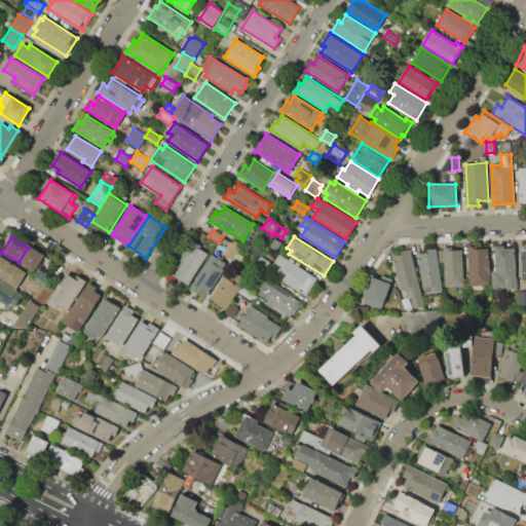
[(274,238),(282,242),(277,250),(270,246),(274,238)]
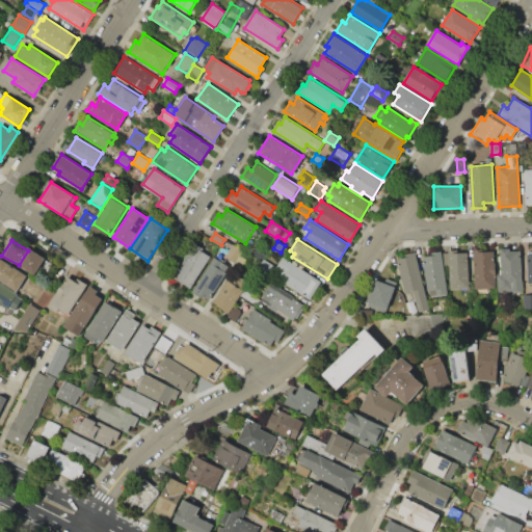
[(196,243),(204,247),(202,250),(211,256),(190,289),(174,278),(196,243)]
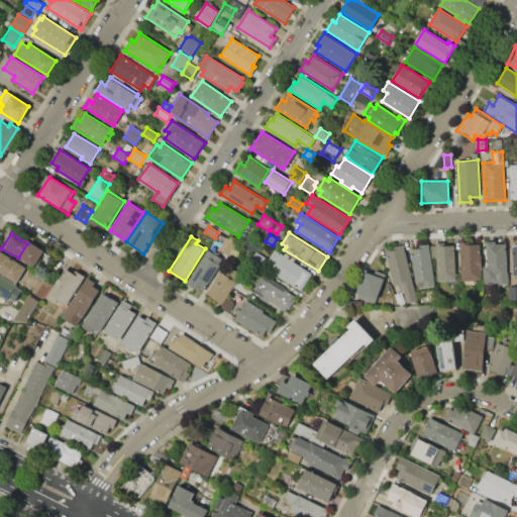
[(226,237),(235,242),(227,255),(218,249),(226,237)]
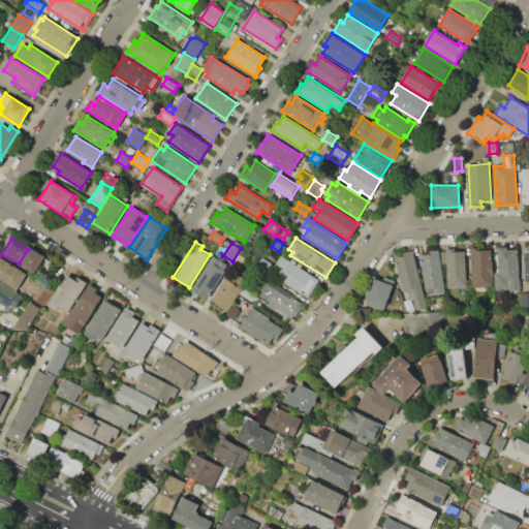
[(30,247),(45,256),(35,273),(20,263),(30,247)]
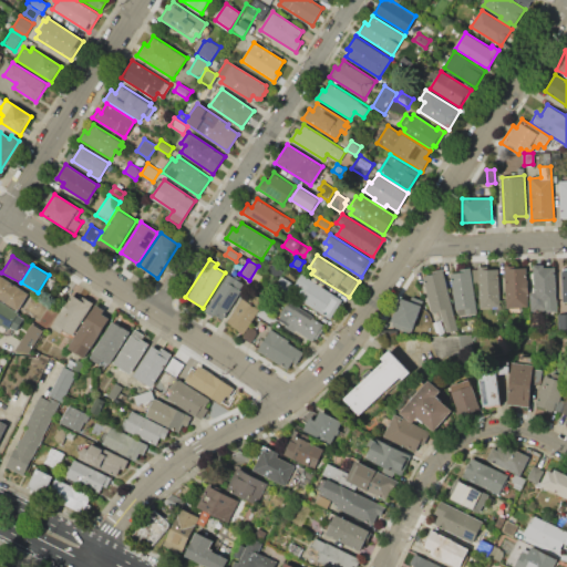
[(270,265),(282,271),(278,278),(267,270),(270,265)]
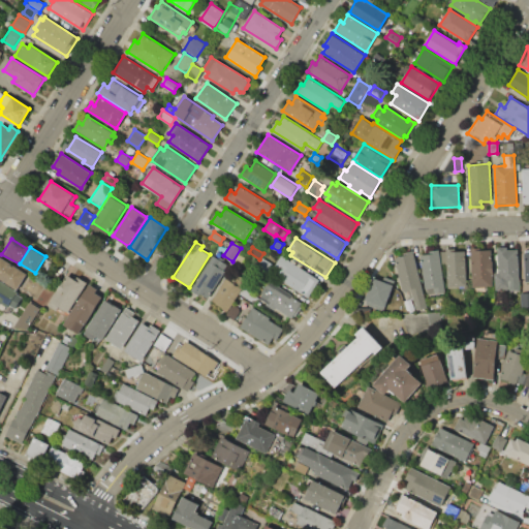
[(491,250),(493,286),(473,287),(471,248),(478,247),(478,250),(491,250)]
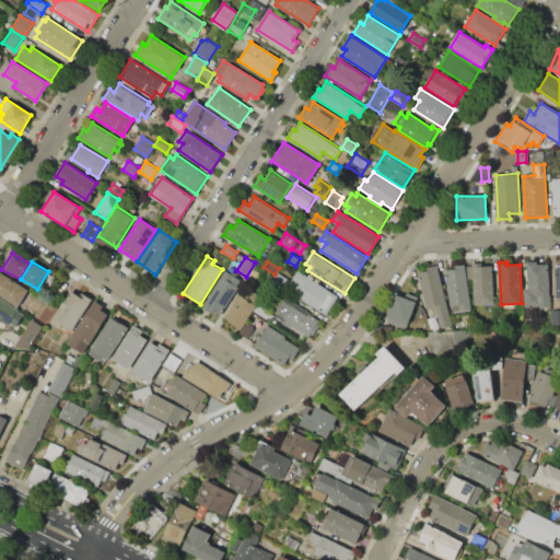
[(548,264),(550,305),(525,306),(524,289),(528,289),(526,261),(537,261),(537,265),(548,264)]
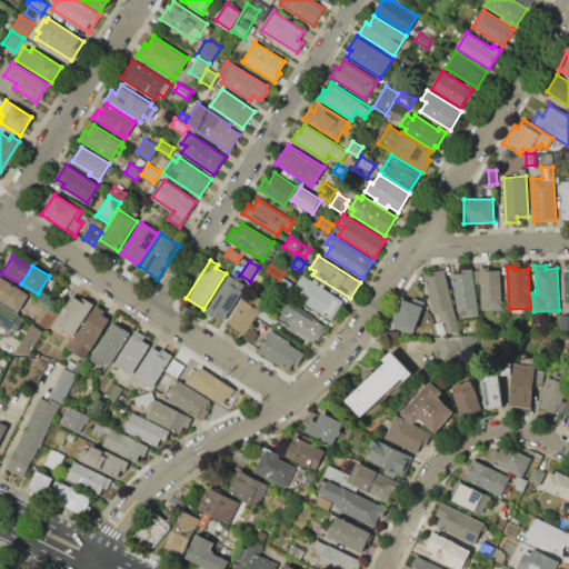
[(472,268),(479,313),(459,316),(452,275),(463,273),(463,270),(472,268)]
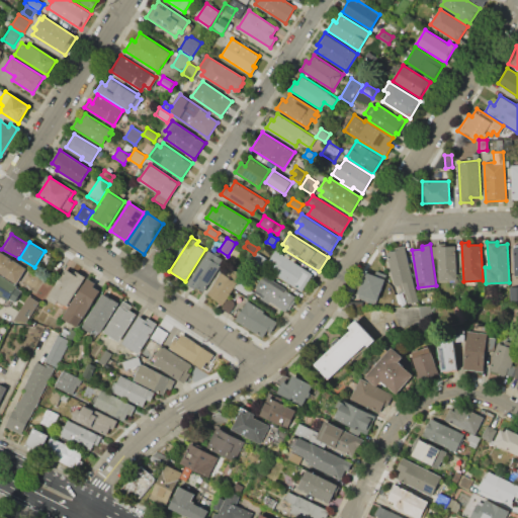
[(455,246),(457,279),(439,280),(437,257),(433,257),(432,246),(437,245),(437,244),(443,244),(443,246),(455,246)]
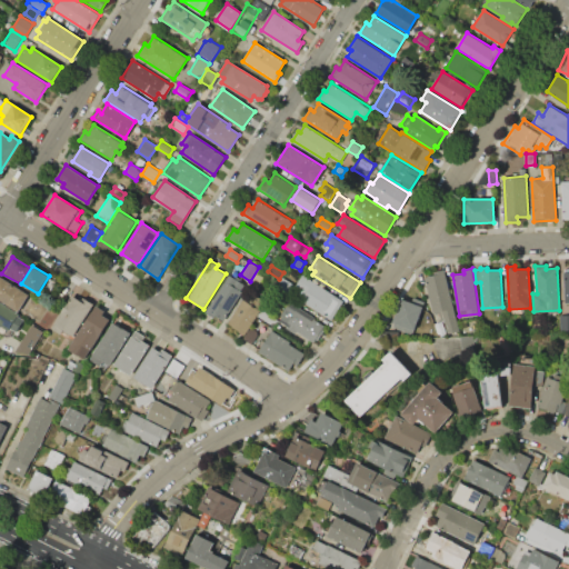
[(445,269),(460,330),(449,333),(442,311),(435,313),(426,277),(438,273),(437,271),(445,269)]
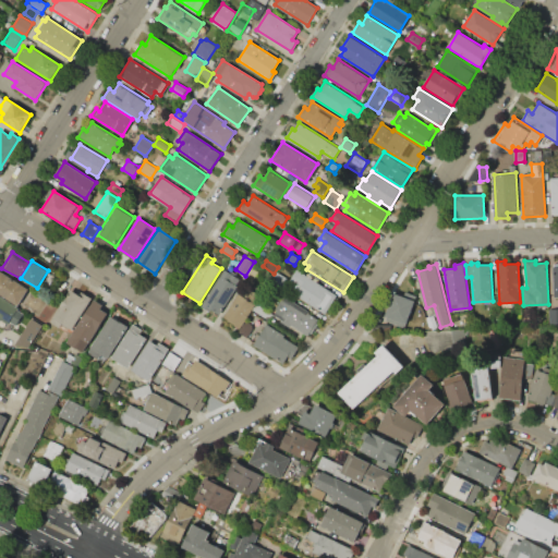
[(225,269),(241,279),(219,314),(203,304),(225,269)]
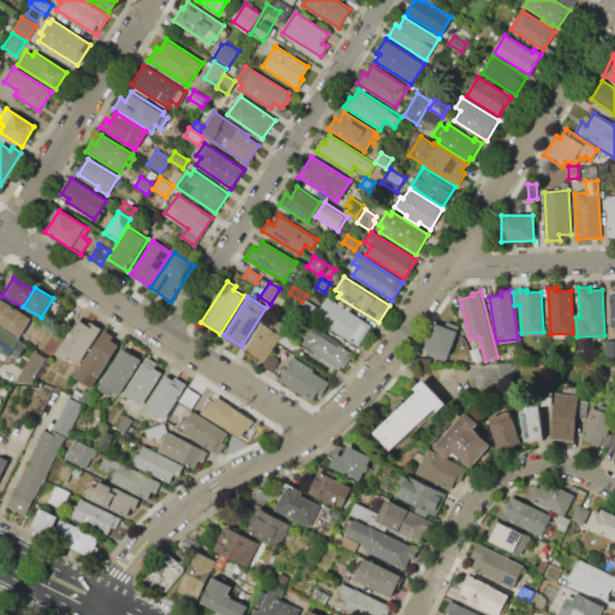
[(329,297),(371,323),(357,346),(326,327),(329,321),(323,317),(327,311),(322,309),(329,297)]
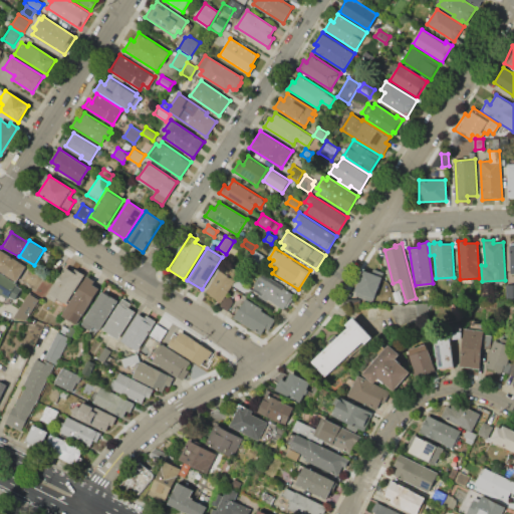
[(0,249),(25,265),(16,281),(0,271),(0,249)]
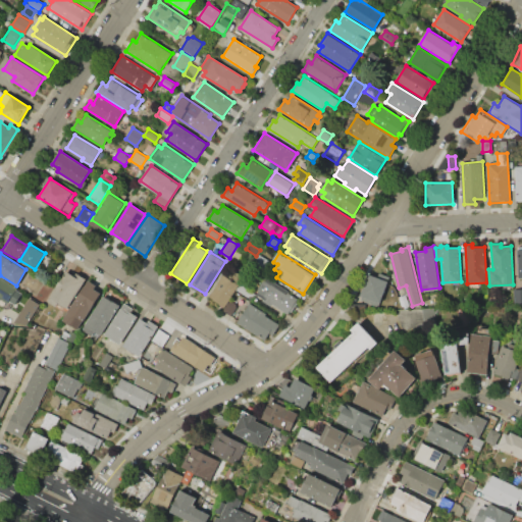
[(259,254),(269,260),(262,271),(252,265),(259,254)]
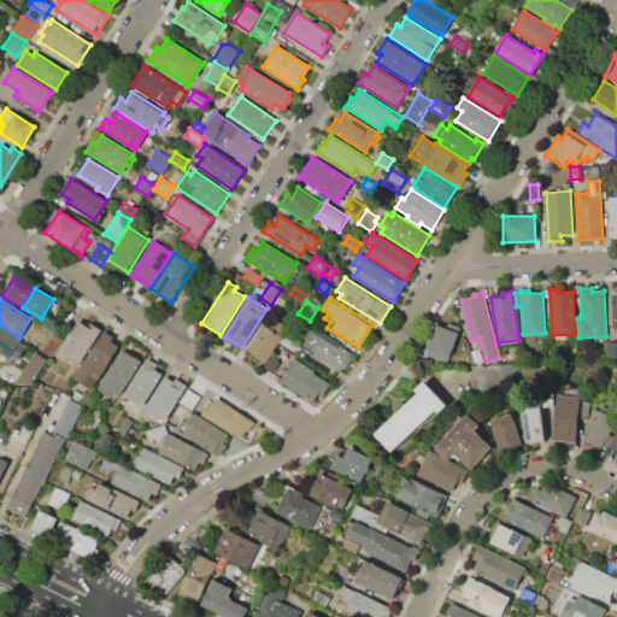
[(264,323),(270,327),(276,318),(286,325),(281,334),(283,335),(265,363),(246,351),(264,323)]
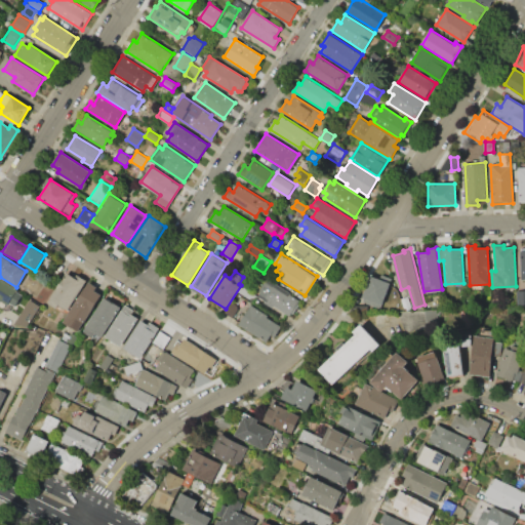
[(67,272),(75,277),(77,274),(87,280),(68,310),(58,305),(56,309),(48,303),(67,272)]
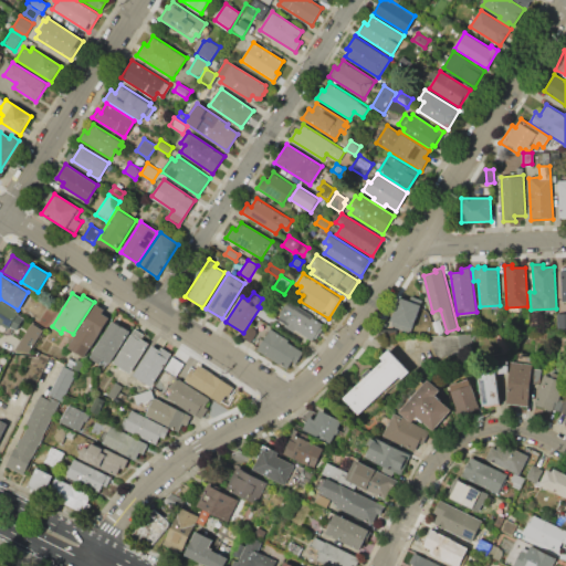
[(399,297),(420,305),(411,328),(391,322),(399,297)]
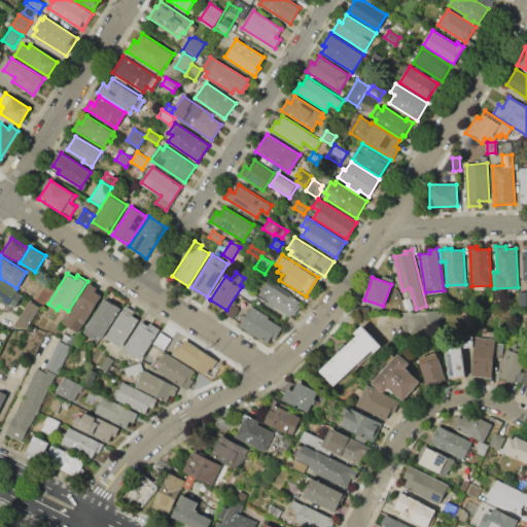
[(0,279),(16,289),(7,305),(0,301),(0,279)]
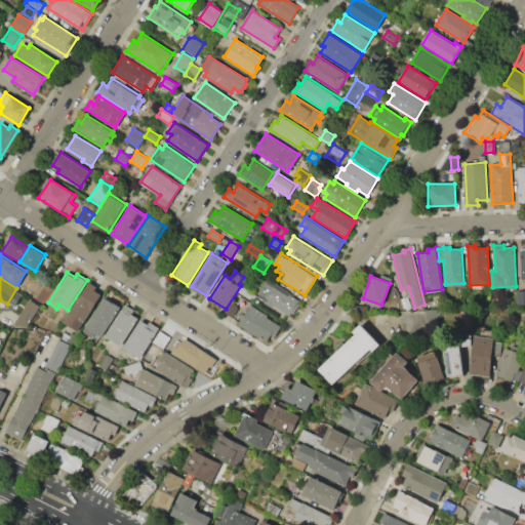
[(269,278),(292,293),(290,295),(300,301),(291,316),(257,295),(269,278)]
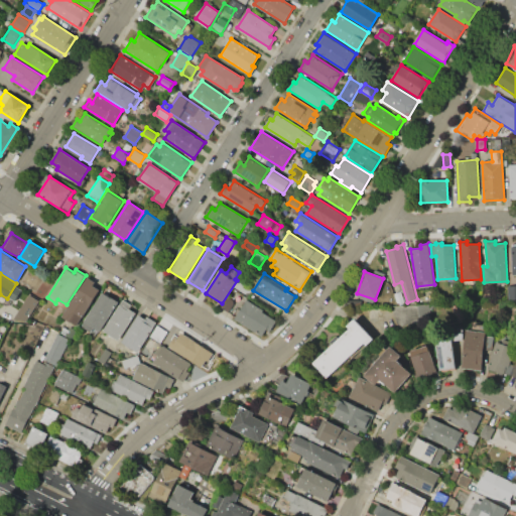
[(100,288),(78,326),(62,316),(87,276),(96,282),(94,285),(100,288)]
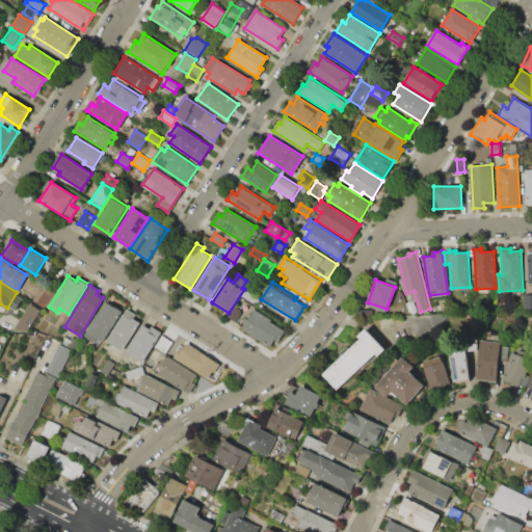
[(245,290),(261,299),(258,306),(241,295),(245,290)]
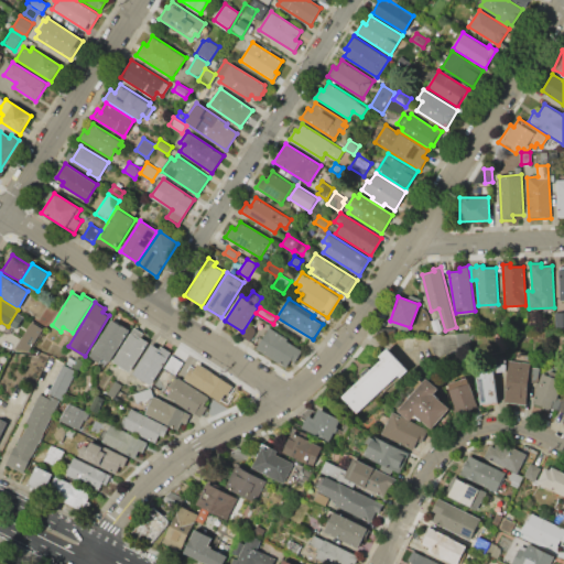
[(563,326),(563,311),(554,312),(554,326),(563,326)]
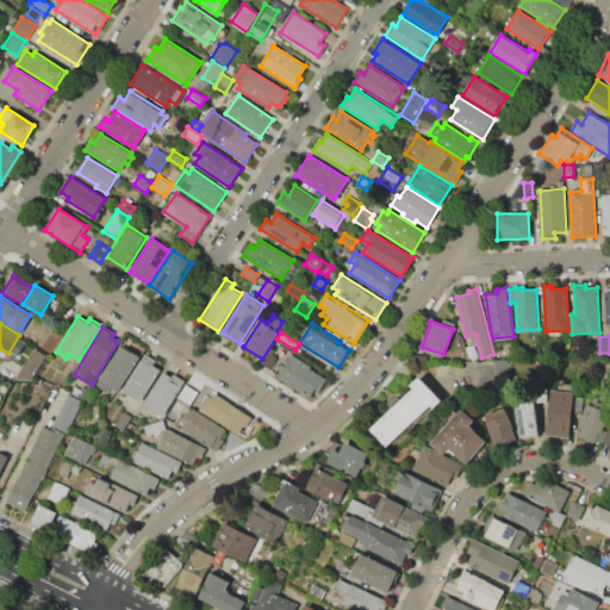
[(466,347),(473,343),(479,358),(472,361),(466,347)]
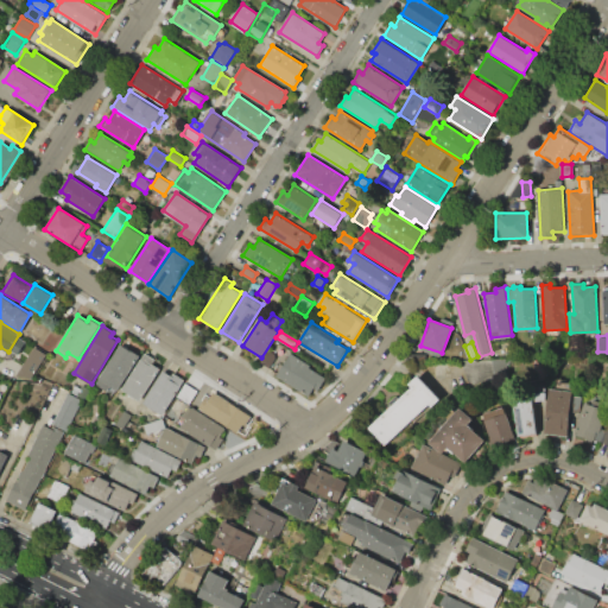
[(120,343),(140,355),(118,392),(111,387),(108,391),(96,384),(120,343)]
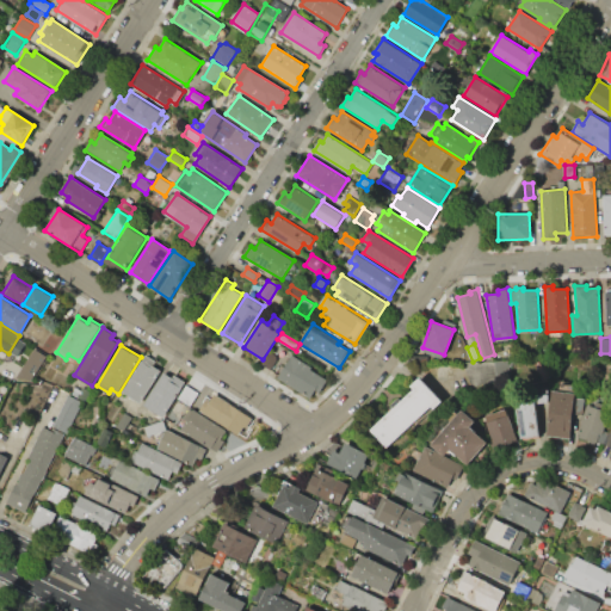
[(35,347),(47,356),(30,382),(19,375),(35,347)]
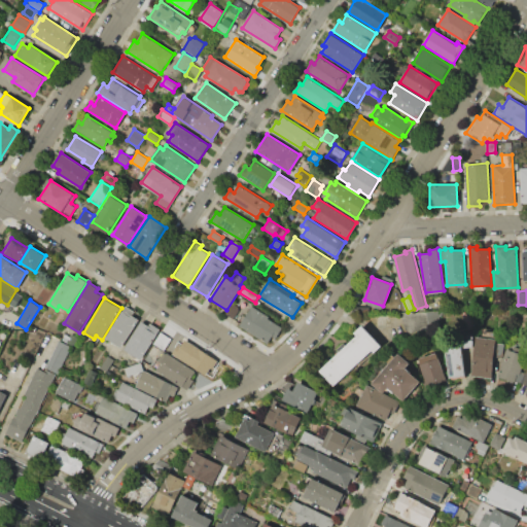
[(233,303),(240,307),(233,318),(225,314),(233,303)]
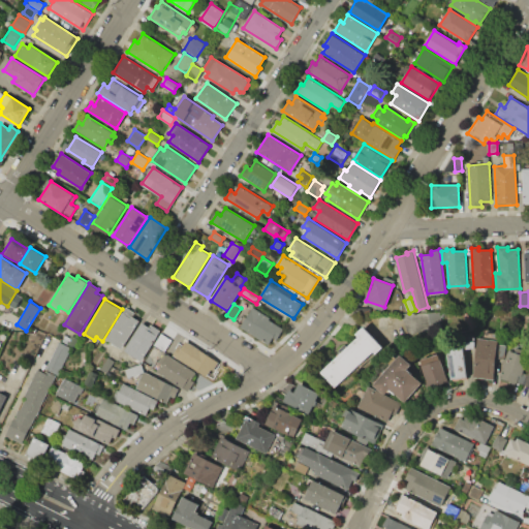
[(252,306),(281,324),(280,327),(283,329),(277,339),(274,337),(269,345),(240,327),(252,306)]
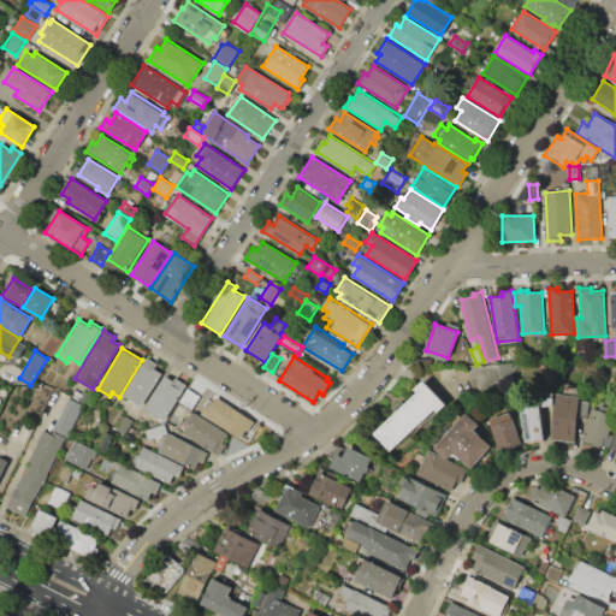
[(147,357),(159,363),(157,368),(163,372),(142,406),(124,395),(147,357)]
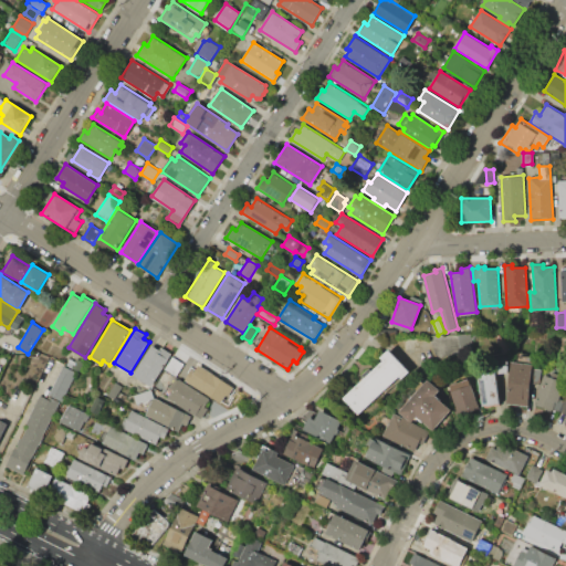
[(430,338),(470,334),(472,349),(438,360),(430,338)]
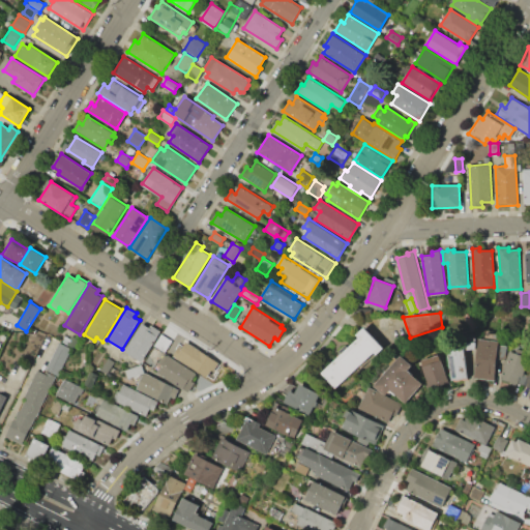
[(143,322),(150,327),(151,325),(160,331),(142,361),(125,351),(143,322)]
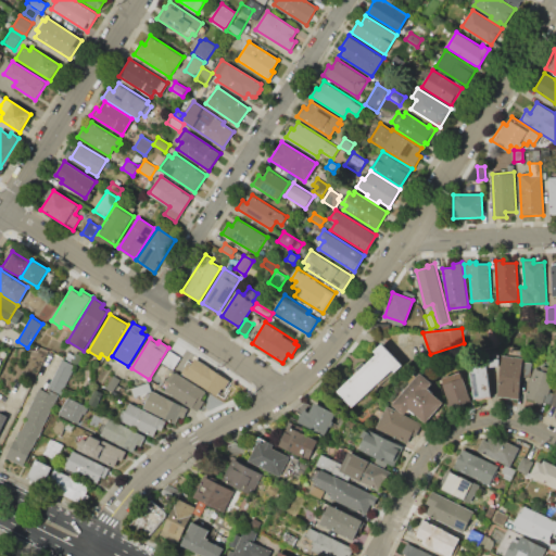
[(382,344),(402,366),(396,371),(394,368),(354,405),(341,390),(380,354),(377,350),(382,344)]
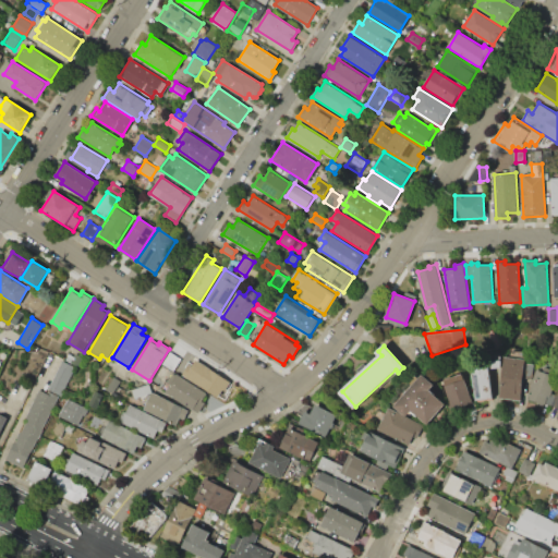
[(162,363),(170,351),(182,359),(173,371),(162,363)]
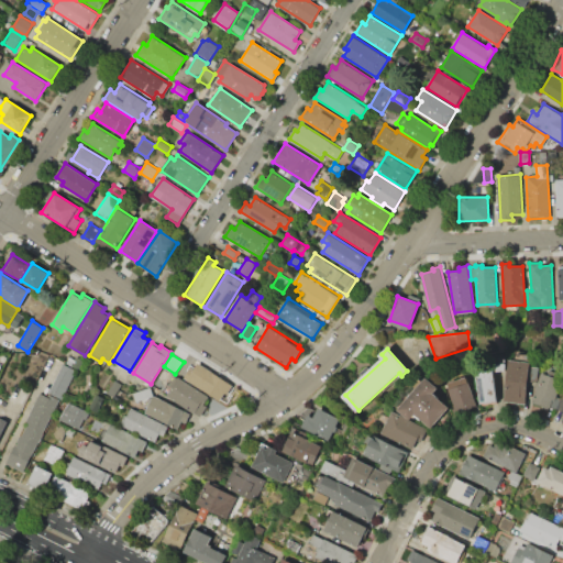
[(76,356),(83,361),(78,368),(72,365),(76,356)]
